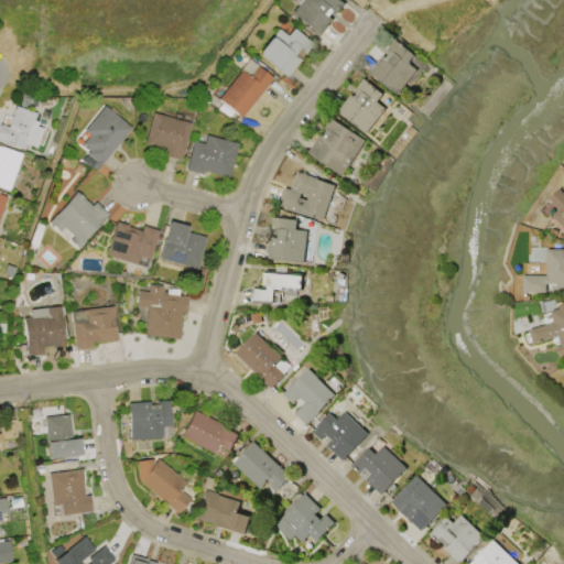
[(318,34),(291,12),(295,6),(289,0),(342,0),(345,2),(337,12),(334,10),(329,15),(333,17),(318,34)]
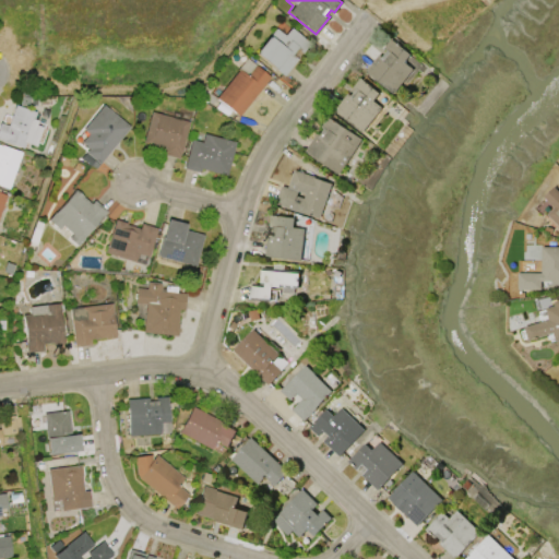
[(296,59),(283,76),(253,52),(273,28),(283,36),(288,28),(308,44),(300,54),(295,48),(290,55),(296,59)]
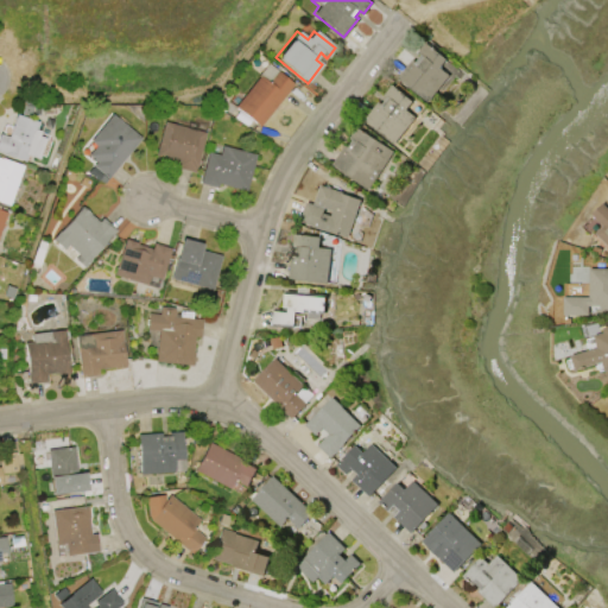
[(428,102),(397,77),(412,59),(415,61),(419,56),(417,52),(425,43),(445,59),(439,68),(449,75),(428,102)]
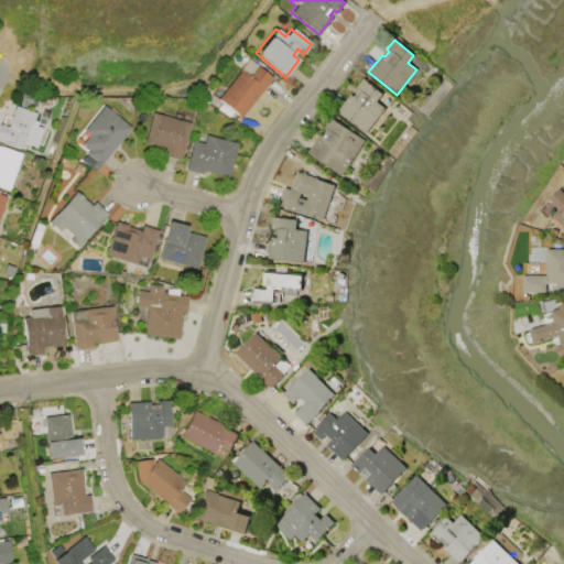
[(217,99),(240,71),(239,71),(248,58),(271,78),(240,117),(217,99)]
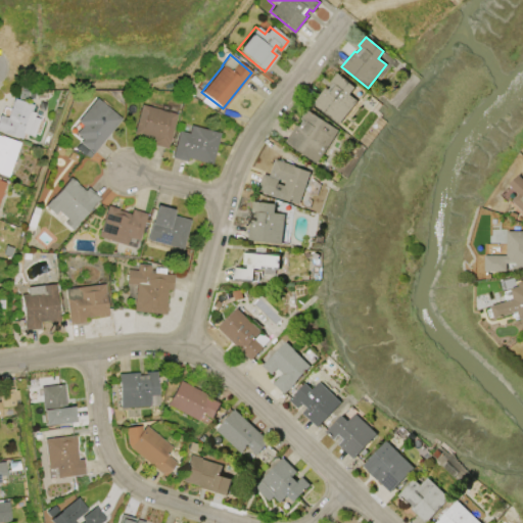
[(339,124),(313,102),(325,87),(328,89),(332,83),(330,81),(337,72),(354,87),(349,93),(358,100),(339,124)]
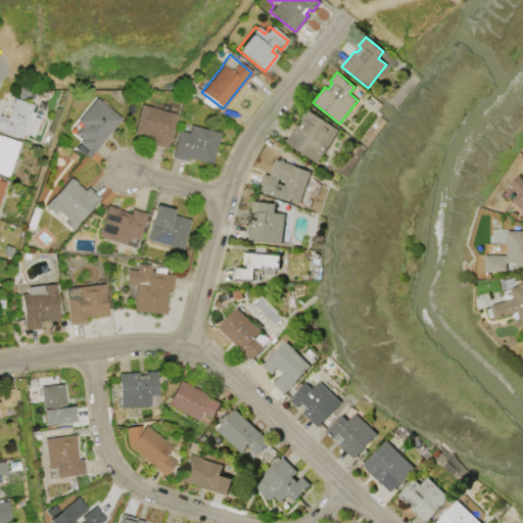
[(33,104),(21,138),(0,131),(0,115),(7,117),(13,98),(33,104)]
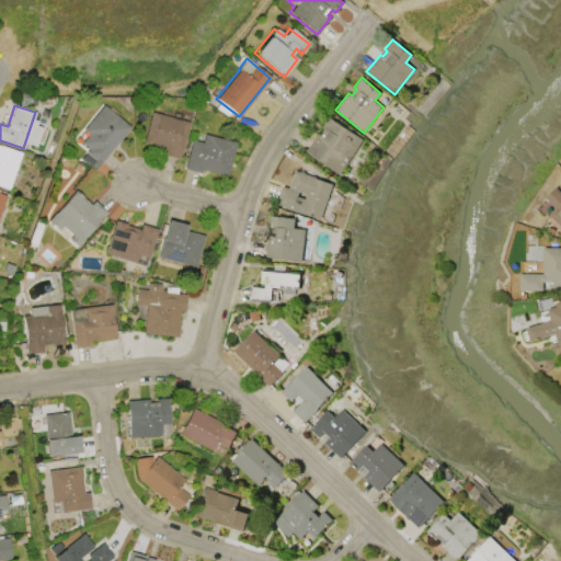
[(82,130),(102,105),(129,127),(99,165),(84,153),(88,150),(80,144),(87,135),(82,130)]
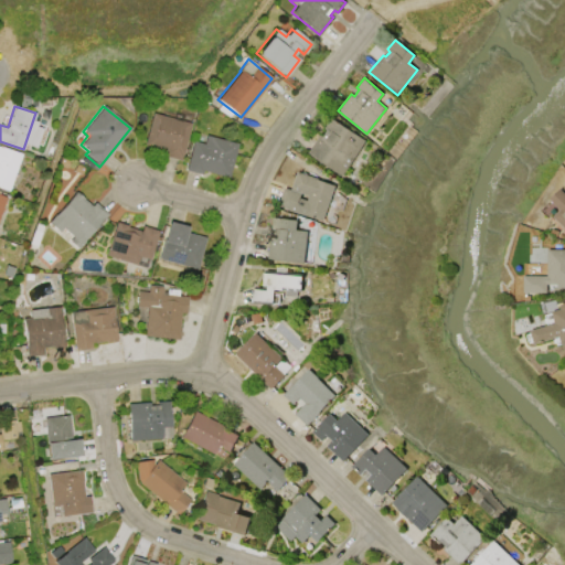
[(151,113),(190,124),(180,161),(163,157),(164,150),(144,145),(151,113)]
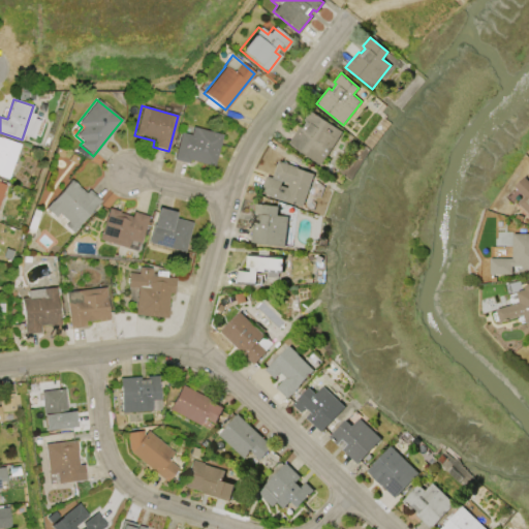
[(320,164),(288,144),(300,126),(303,127),(306,122),(304,121),(310,111),(342,131),(320,164)]
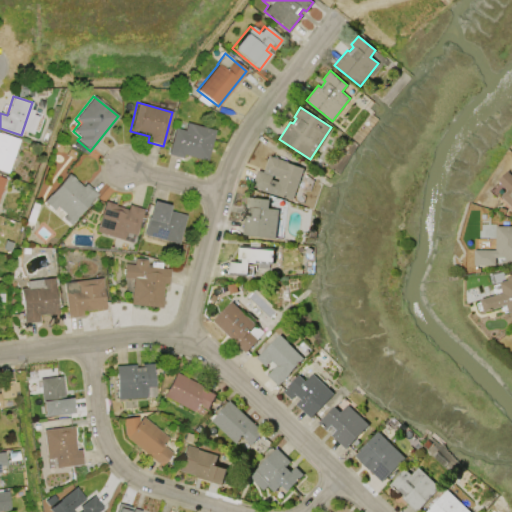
[(167,155),(174,128),(183,131),(186,123),(214,130),(206,161),(183,155),(182,159),(167,155)]
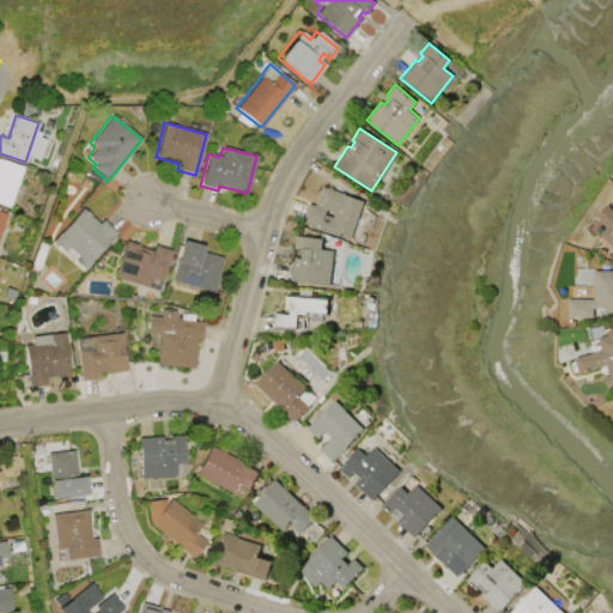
[(23,167),(10,207),(0,204),(0,159),(1,161),(1,159),(23,167)]
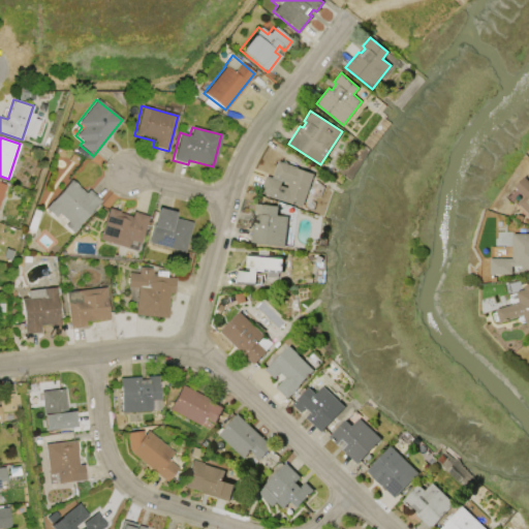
[(279,160),(314,174),(303,207),(287,200),(286,201),(260,192),(267,176),(282,182),(281,185),(288,188),(289,183),(273,177),(279,160)]
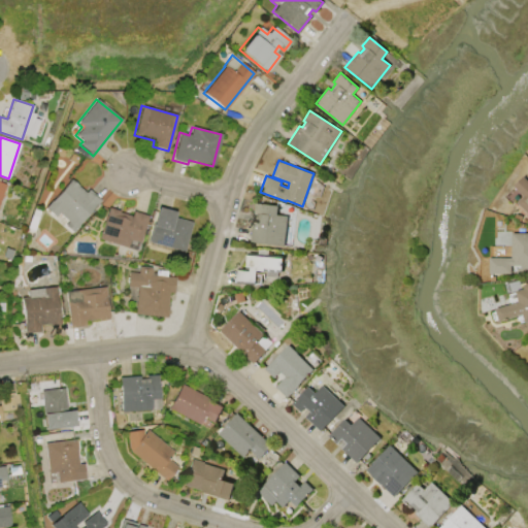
[(514,186),(524,175),(527,179),(527,212),(517,202),(524,196),(514,186)]
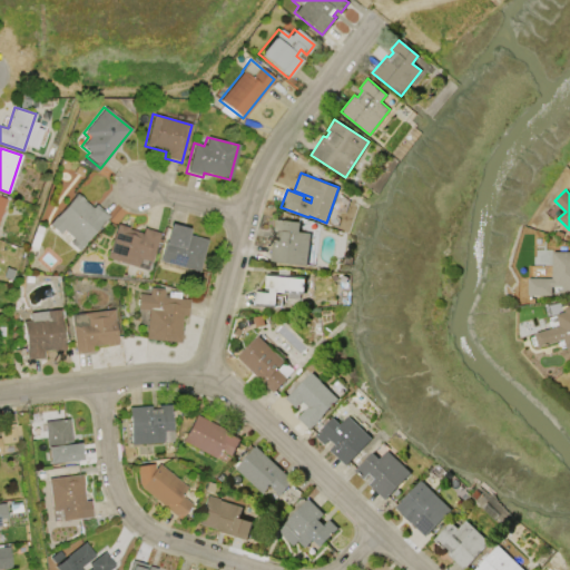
[(59,234),(48,225),(55,217),(55,218),(77,194),(84,200),(82,200),(91,208),(95,205),(108,217),(104,222),(102,222),(84,243),(85,244),(78,252),(69,243),(74,239),(62,231),(59,234)]
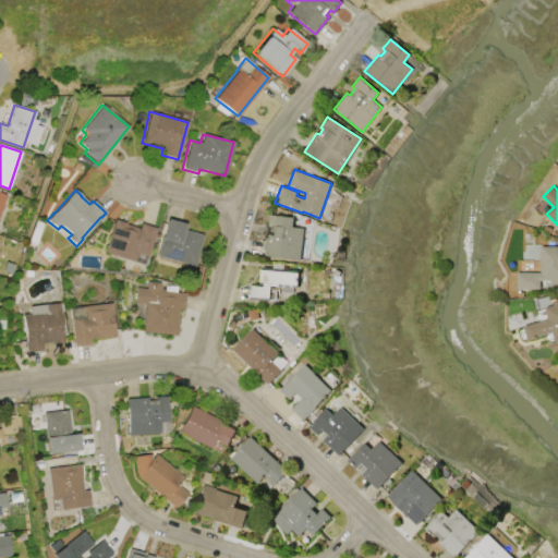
[(304,228),(301,258),(265,254),(267,233),(275,234),(276,226),(268,226),(269,214),(294,217),(293,227),(304,228)]
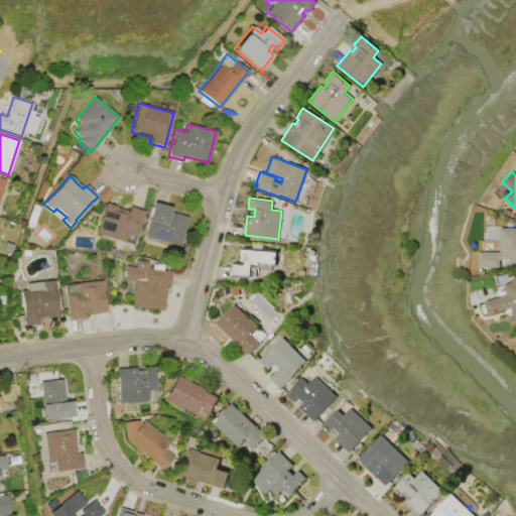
[(96,233),(106,203),(116,206),(115,207),(128,211),(129,206),(144,211),(135,237),(126,234),(124,242),(96,233)]
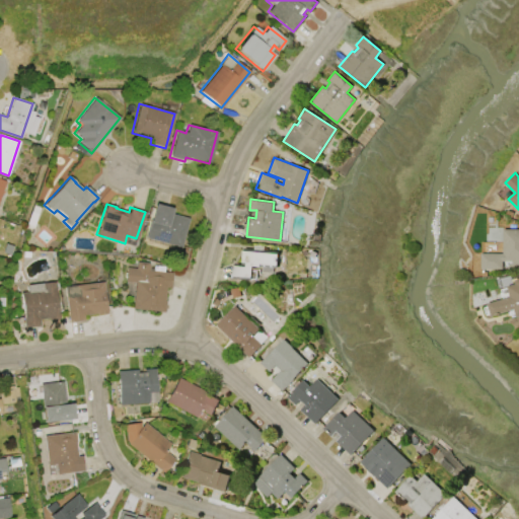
[(188,218),(179,247),(145,237),(150,222),(149,222),(154,204),(171,209),(169,213),(188,218)]
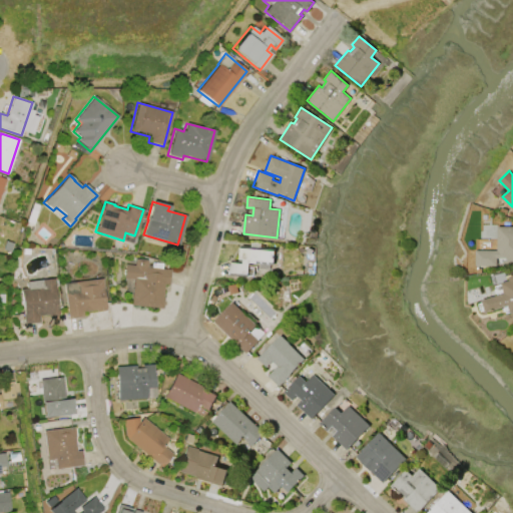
[(512,261),(506,262),(506,258),(497,258),(497,266),(476,266),(475,249),(497,249),(497,226),(512,225),(512,261)]
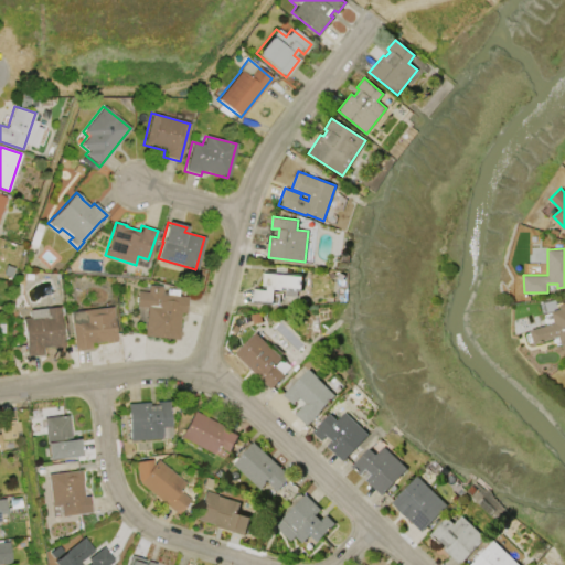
[(265,273),(302,276),(301,288),(297,288),(296,296),(285,296),(286,287),(283,286),(283,289),(274,289),(274,295),(279,295),(278,302),(254,300),(255,289),(268,290),(268,285),(264,285),(265,273)]
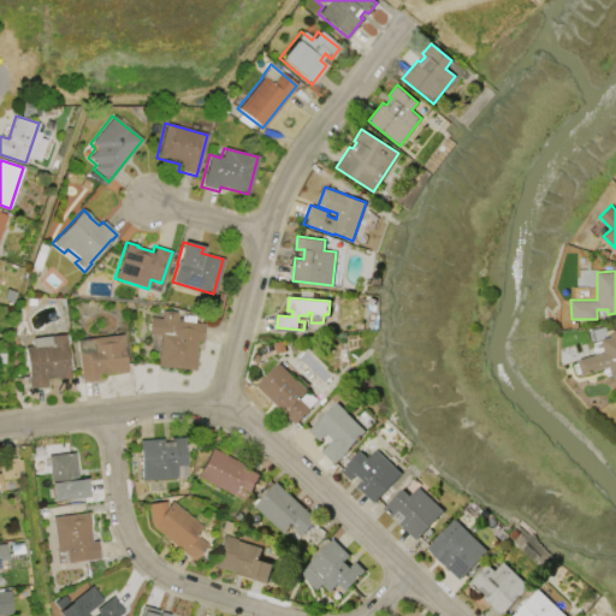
[(195,371),(157,367),(160,335),(148,333),(149,318),(161,319),(161,312),(176,313),(175,321),(181,323),(182,315),(194,317),(194,323),(203,324),(202,342),(195,342),(194,357),(196,357),(195,371)]
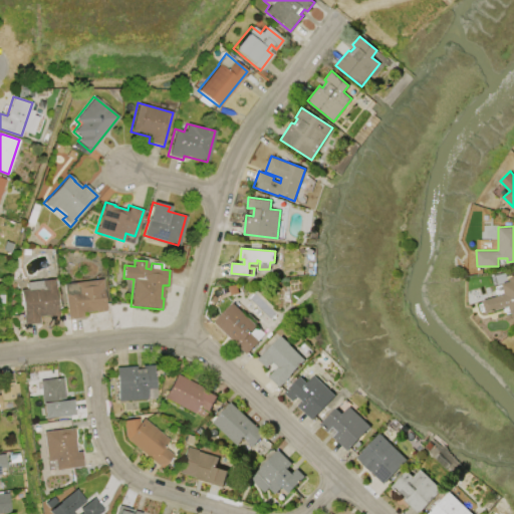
[(509,277),(513,275),(513,312),(511,313),(509,306),(486,312),(482,300),(498,295),(496,287),(502,285),(501,282),(510,280),(509,277)]
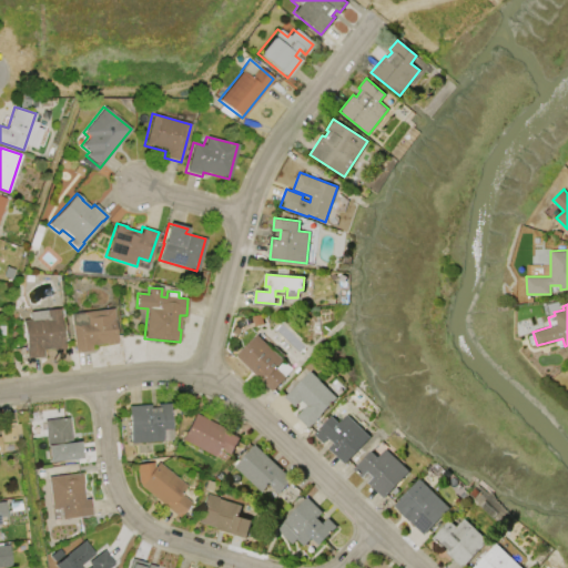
[(64,348),(52,351),(52,348),(42,350),(43,357),(26,359),(24,350),(21,321),(30,320),(29,312),(59,307),(60,318),(59,318),(63,345),(64,348)]
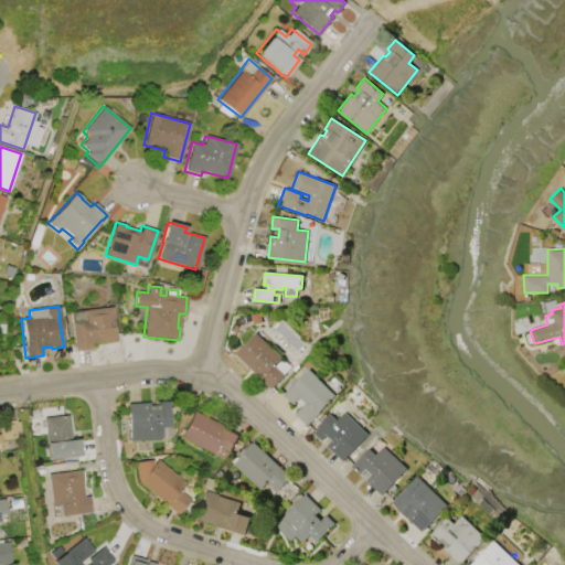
[(70,312),(112,307),(113,319),(112,319),(115,342),(105,343),(105,342),(89,344),(91,349),(74,351),(70,312)]
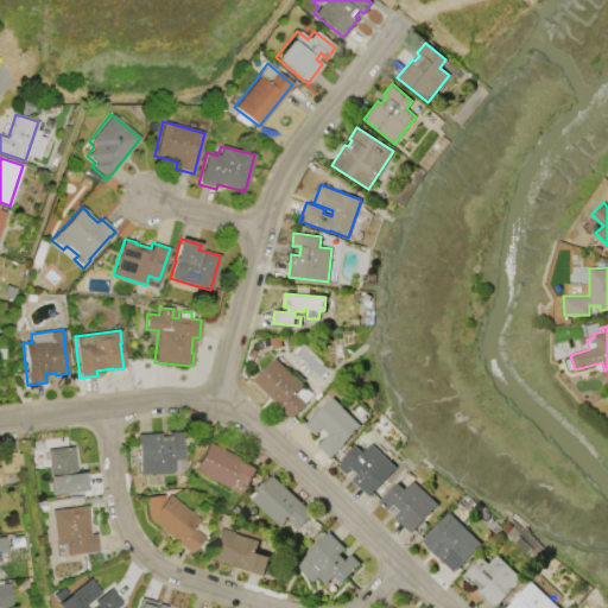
[(276,358),(303,385),(308,380),(317,390),(305,403),(306,403),(292,418),(253,381),(276,358)]
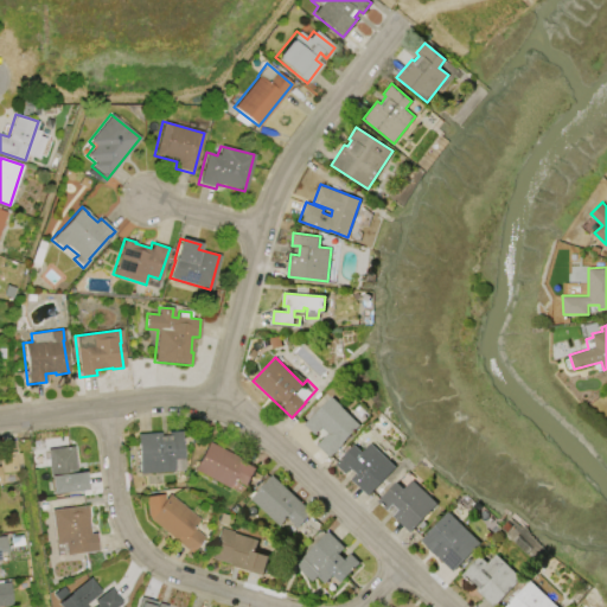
[(304,423),(331,396),(359,425),(343,441),(344,442),(330,457),(317,443),(327,433),(321,427),(314,434),(304,423)]
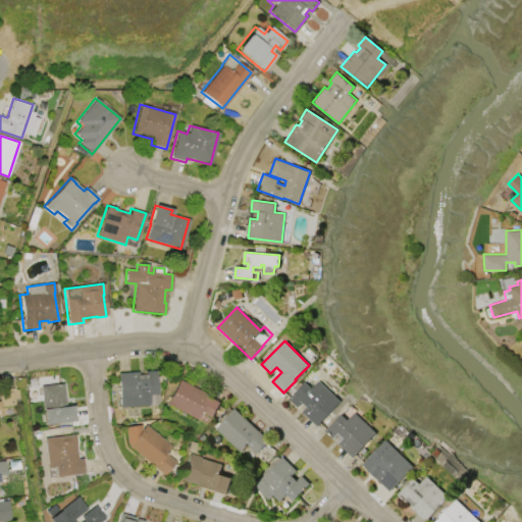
[(120,407),(117,373),(137,372),(138,379),(145,378),(144,371),(155,371),(157,394),(147,395),(148,405),(120,407)]
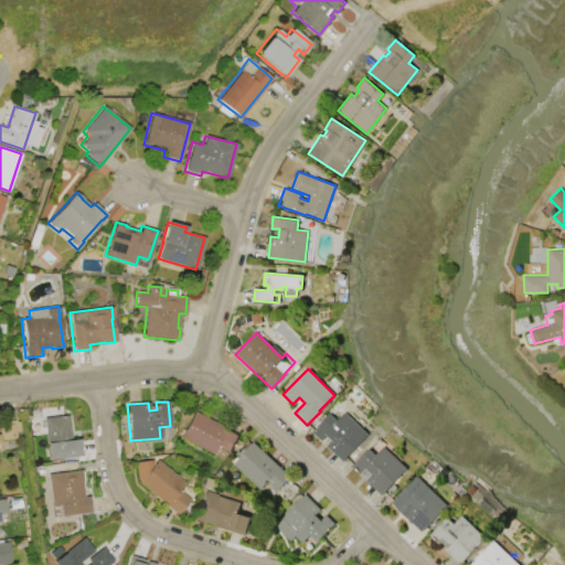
[(193,411),(238,435),(230,451),(216,445),(212,454),(179,437),(193,411)]
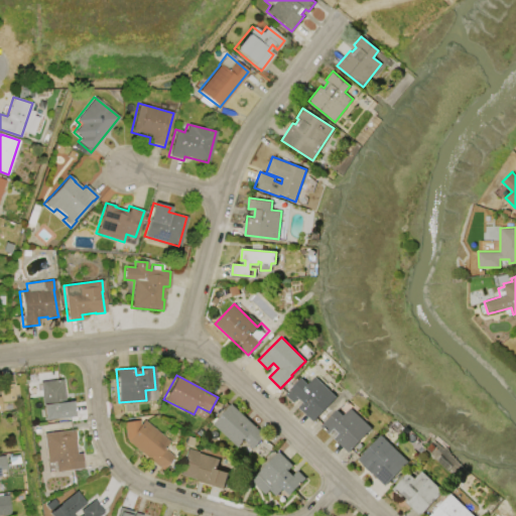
[(314,377),(337,397),(313,421),(298,407),(303,401),(299,397),(294,403),(285,394),(301,378),(307,384),(314,377)]
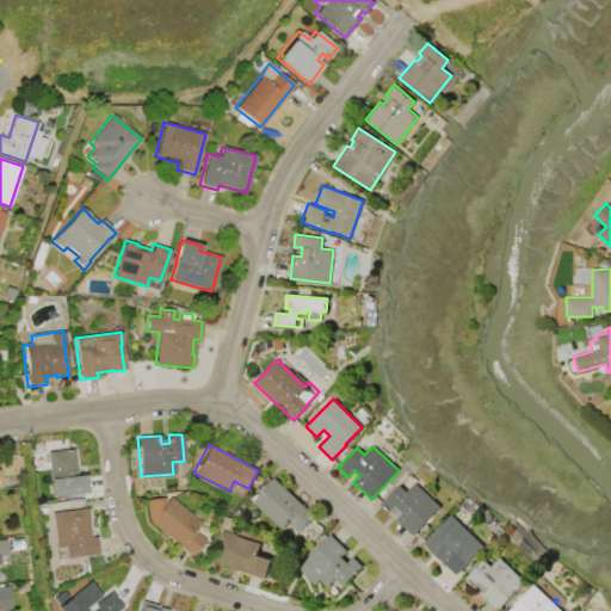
[(32,454),(73,449),(76,475),(85,475),(87,493),(53,498),(48,466),(34,468),(32,454)]
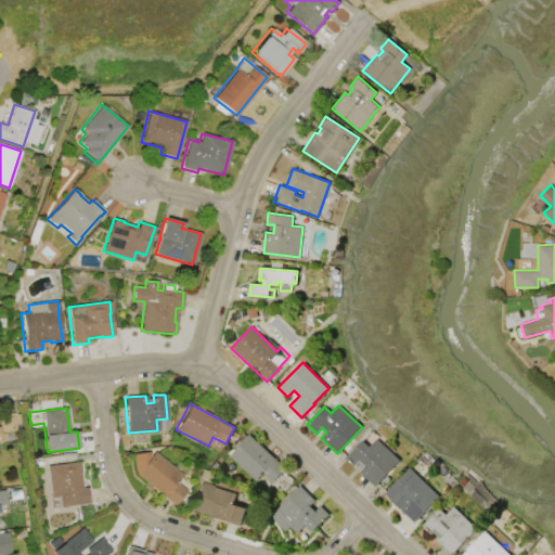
[(14,431),(14,414),(0,414),(1,431),(14,431)]
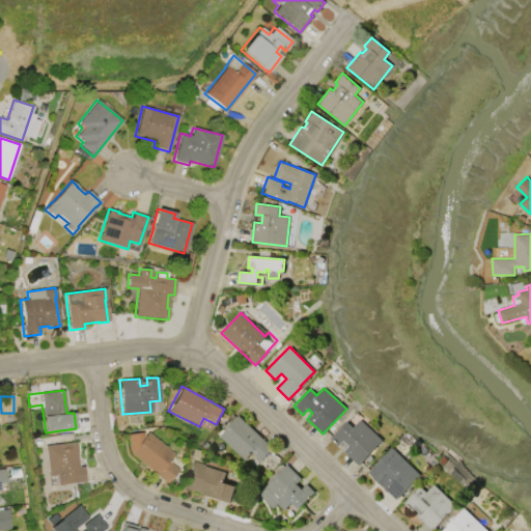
[(239,415),(273,448),(260,460),(251,452),(244,459),(219,436),(239,415)]
